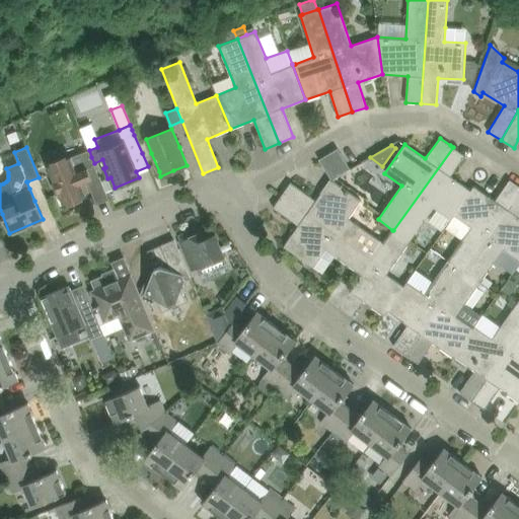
[(335,147),(316,158),(329,177),(347,166),(335,147)]
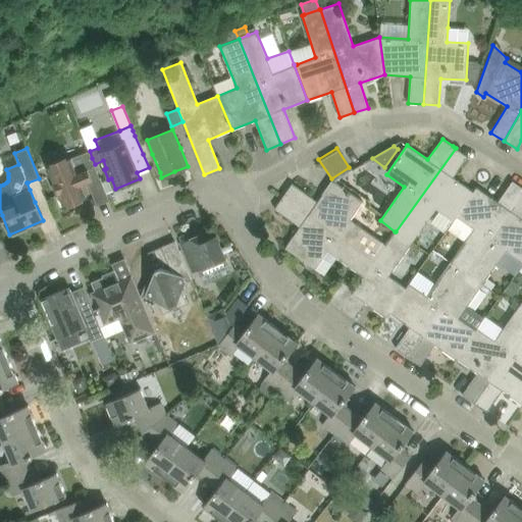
[(456,148),(396,231),(412,243),(435,209),(454,221),(457,217),(474,192),(473,191),(453,177),(468,156),(456,148)]
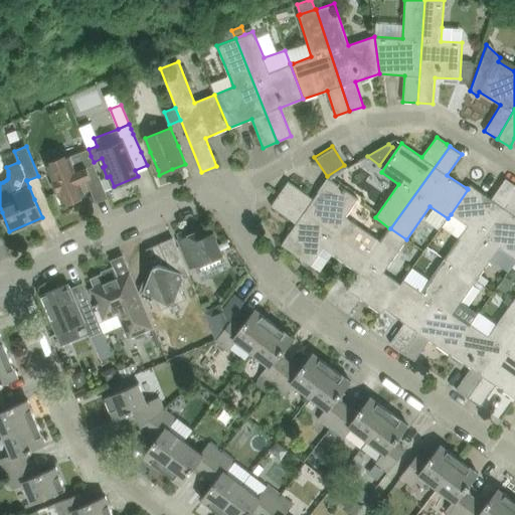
[(88,148),(47,165),(53,181),(50,182),(54,192),(57,190),(62,202),(86,193),(80,182),(87,180),(93,195),(106,190),(102,180),(101,179),(101,180),(99,175),(94,162),(91,156),(89,149),(88,148)]
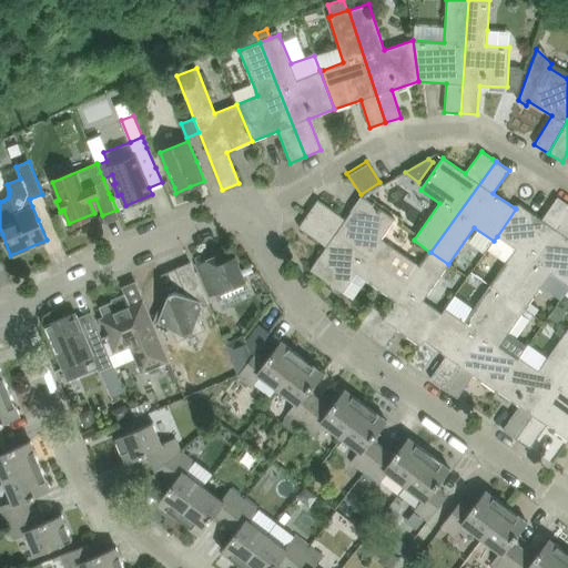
[(317,200),(308,213),(408,284),(421,267),(421,266),(419,266),(381,239),(395,219),(362,196),(346,220),(317,200)]
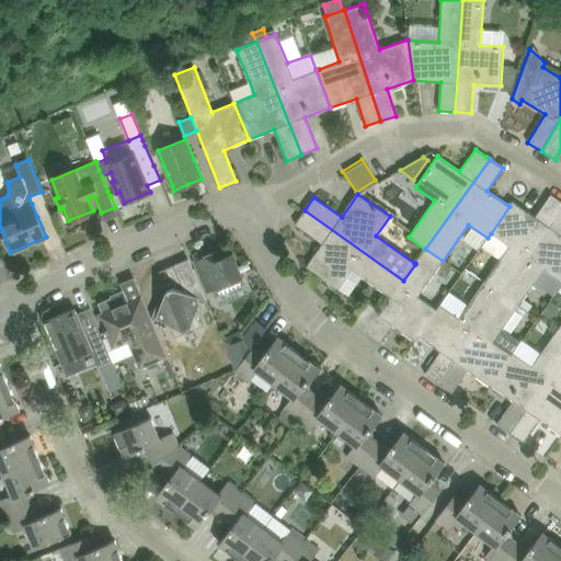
[(488,238),(481,247),(500,259),(484,282),(502,294),(560,208),(560,202),(550,194),(535,217),(513,202),(510,206),(491,233),(488,238)]
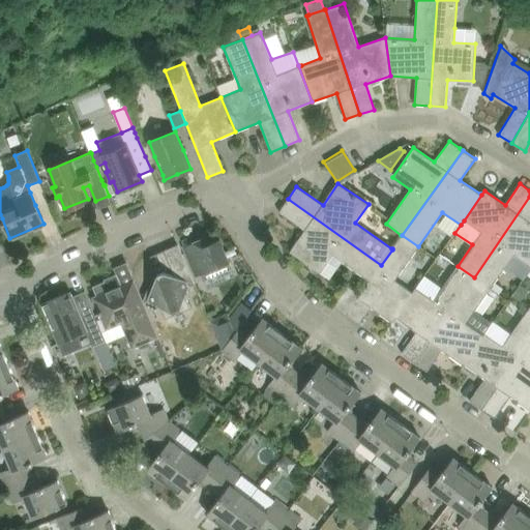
[(529,197),(474,277),(491,289),(513,256),(529,266),(529,197)]
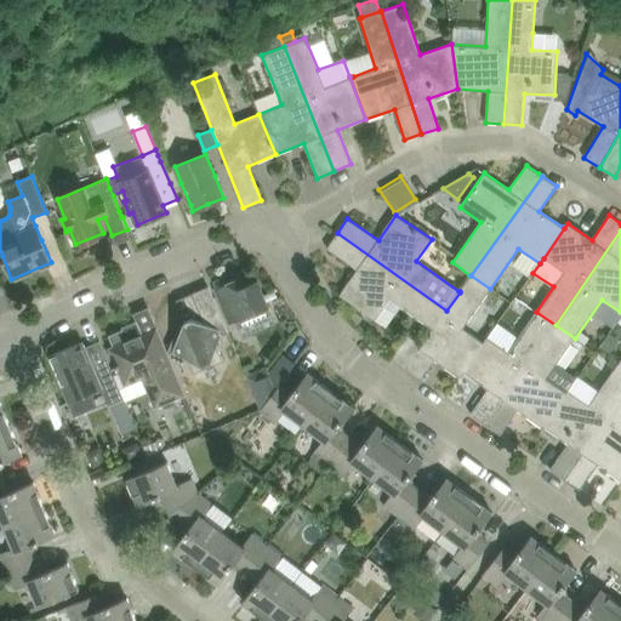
[(432,329),(446,311),(337,233),(326,249),(357,269),(340,295),(375,320),(389,300),(432,329)]
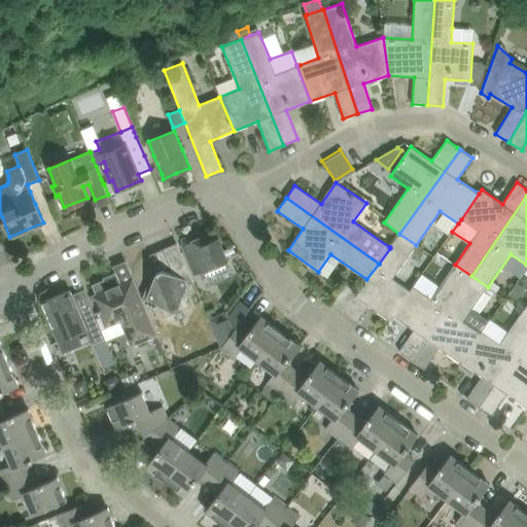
[(379,264),(366,279),(357,292),(346,284),(331,304),(357,322),(369,306),(390,320),(414,286),(413,286),(410,290),(392,278),(416,245),(398,234),(390,247),(390,248),(379,264)]
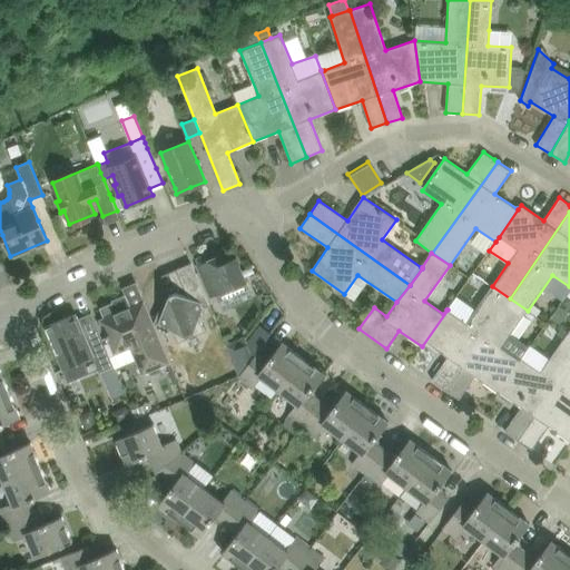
[(197,265),(210,297),(247,282),(236,257),(224,262),(220,255),(212,258),(209,254),(197,258),(199,264),(197,265)]
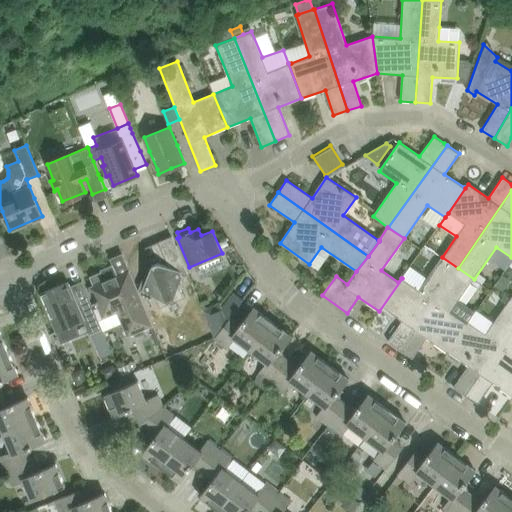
[(153,264),(143,290),(155,295),(160,307),(184,297),(180,285),(183,276),(188,274),(172,236),(160,242),(168,261),(166,265),(159,262),(153,264)]
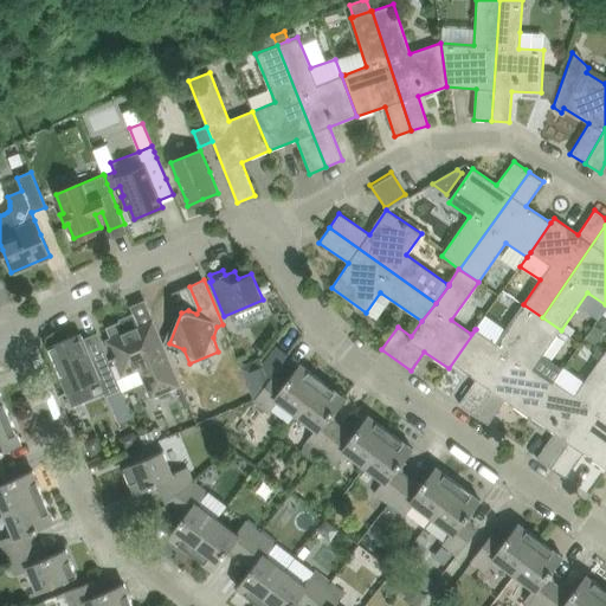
[(458,404),(474,414),(542,317),(523,304),(495,343),(476,329),(449,368),(452,363),(476,380),(458,404)]
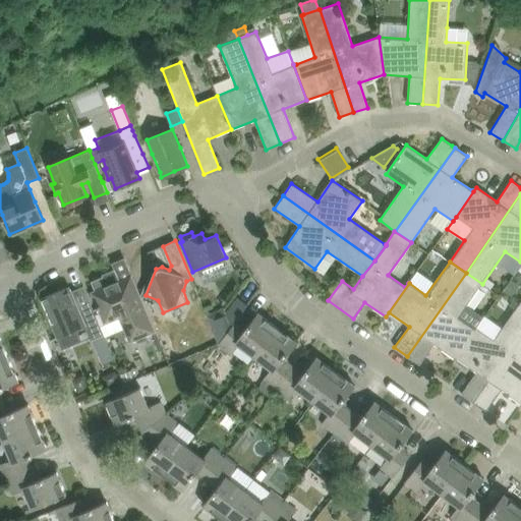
[(115,269),(114,269),(107,272),(108,274),(91,281),(95,290),(91,291),(104,324),(119,317),(129,342),(156,332),(133,279),(121,283),(115,269)]
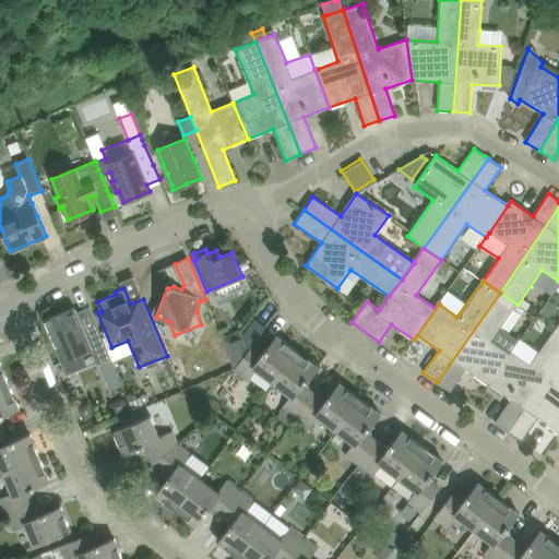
[(466,368),(489,384),(512,352),(511,352),(510,353),(492,341),(518,305),(500,293),(437,382),(450,392),(466,368)]
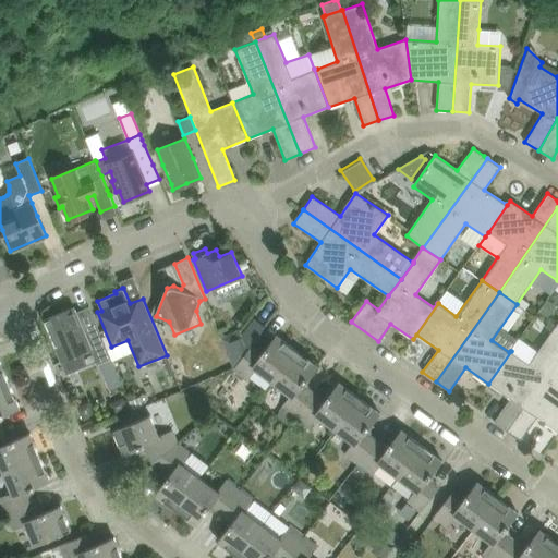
[(521,298),(517,304),(525,310),(530,304),(521,298)]
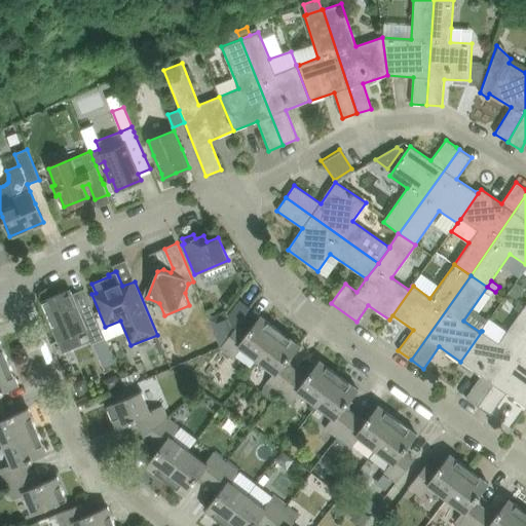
[(516,283),(509,293),(517,299),(524,288),(516,283)]
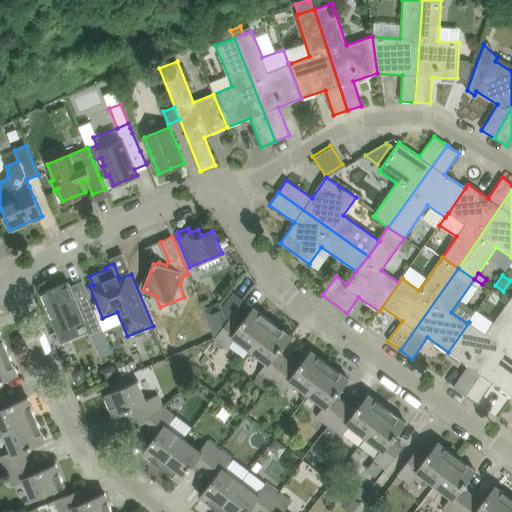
[(68,282),(40,293),(57,331),(61,343),(74,337),(78,331),(75,324),(83,320),(87,331),(89,334),(102,329),(89,300),(81,281),(70,286),(68,282)]
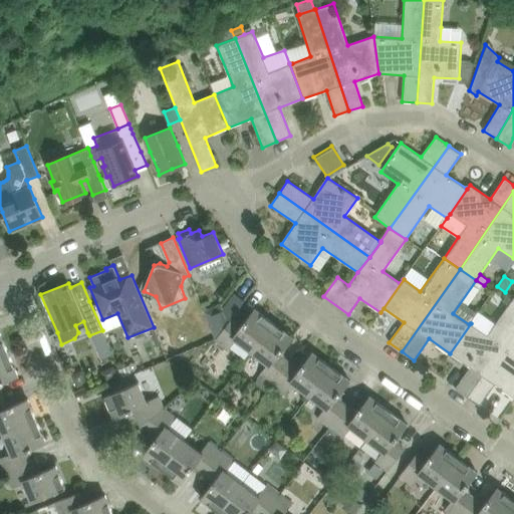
[(455,389),(468,398),(513,330),(513,300),(512,299),(495,324),(478,311),(471,323),(450,353),(470,367),(455,389)]
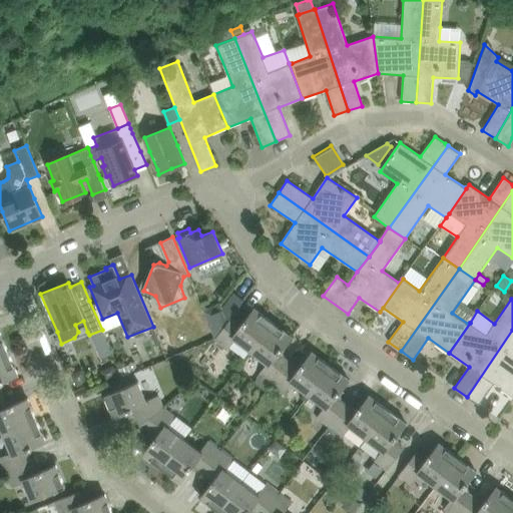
[(219,305),(204,311),(215,337),(227,321),(219,305)]
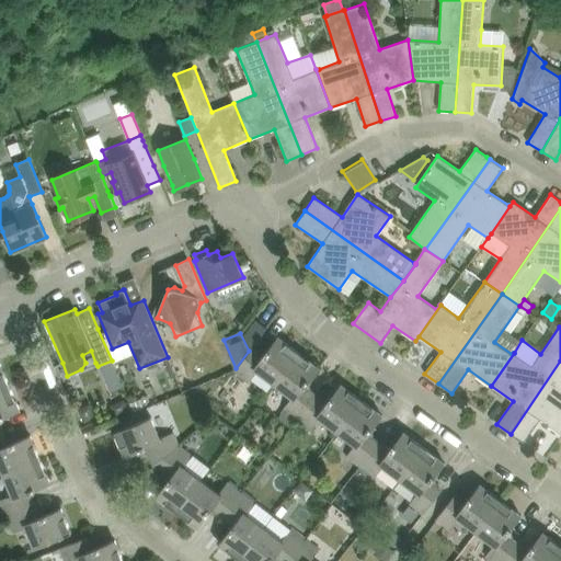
[(256,370),(275,385),(299,353),(277,336),(263,356),(252,348),(235,371),(249,381),(256,370)]
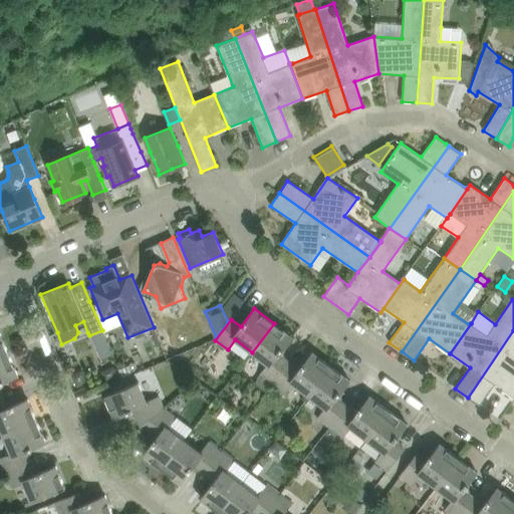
[(260,374),(272,384),(289,362),(279,355),(292,337),(274,323),(252,352),(267,364),(260,374)]
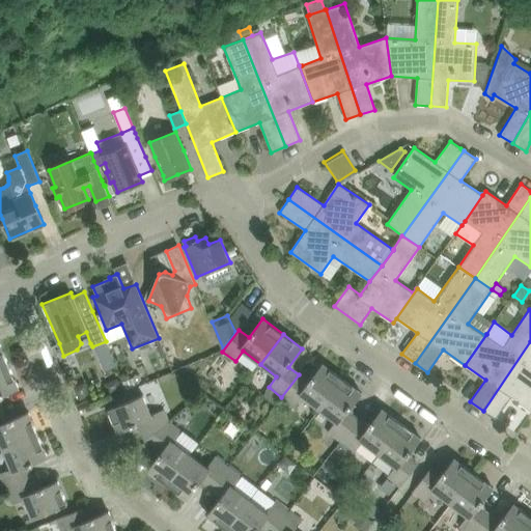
[(511,397),(530,411),(530,341),(483,411),(496,419),(511,397)]
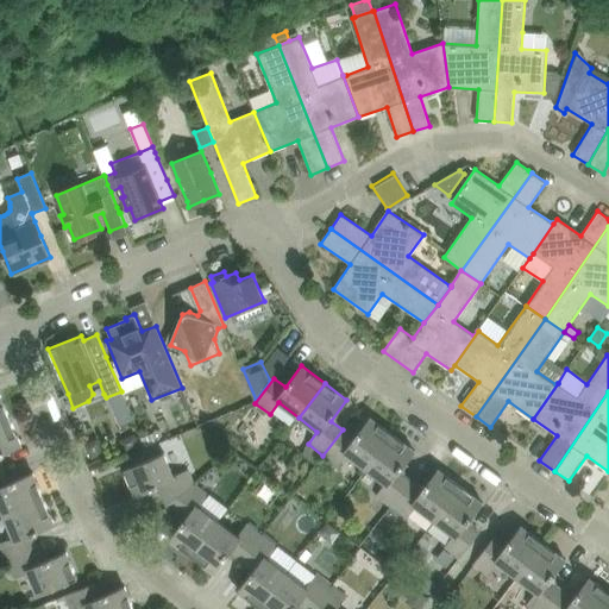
[(0,424),(11,419),(0,393),(0,424)]
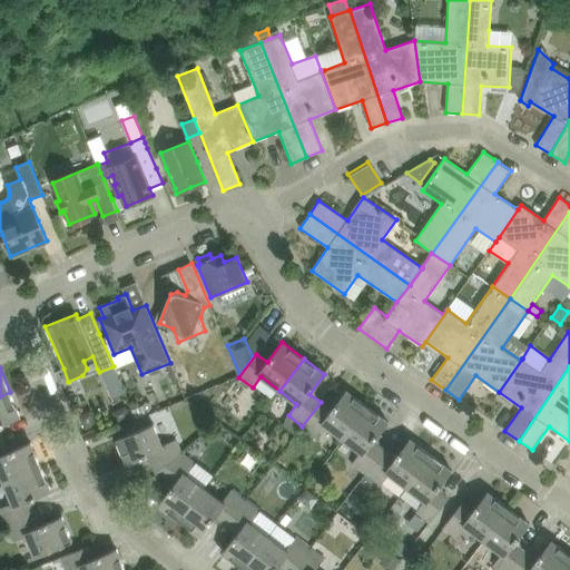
[(325,425),(343,439),(367,406),(346,390),(331,410),(321,402),(302,426),(316,436),(325,425)]
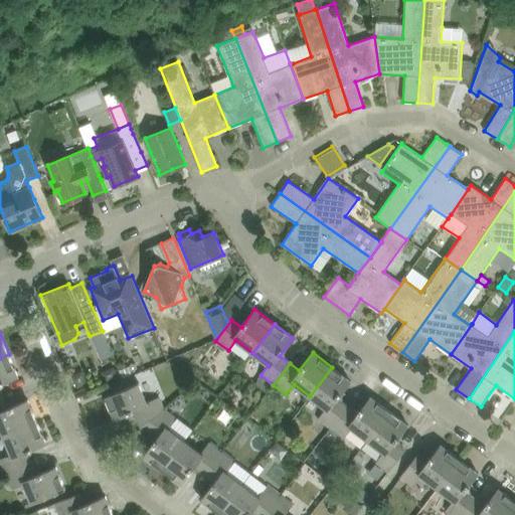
[(0,397),(3,397),(0,390),(0,383),(19,376),(9,354),(0,358),(0,397)]
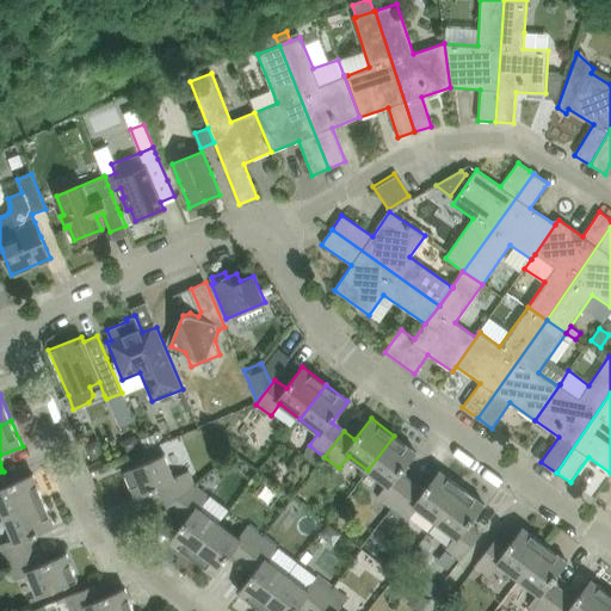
[(135,436),(121,442),(127,455),(141,449),(135,436)]
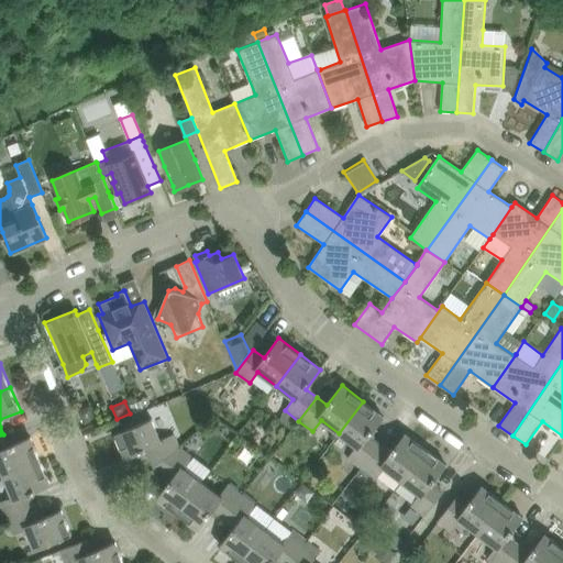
[(140,401),(131,405),(135,414),(143,410),(140,401)]
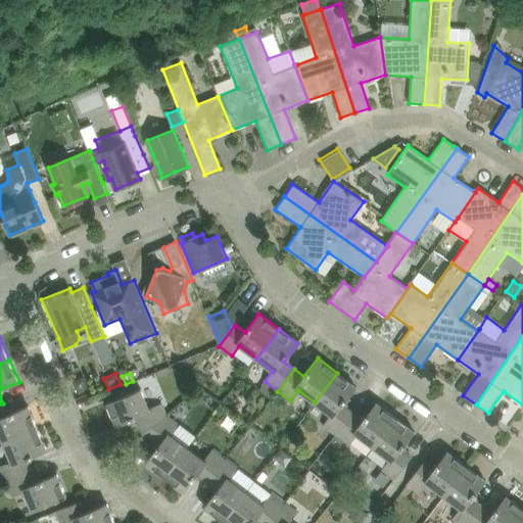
[(323,425),(336,435),(352,413),(342,406),(357,387),(337,373),(315,402),(331,415),(323,425)]
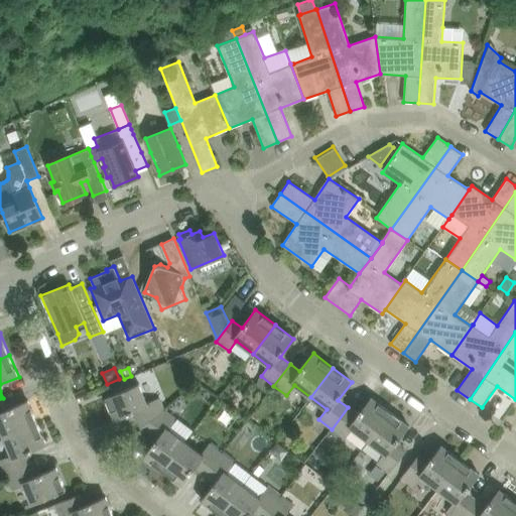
[(80,373),(72,376),(77,388),(88,384),(84,375),(80,373)]
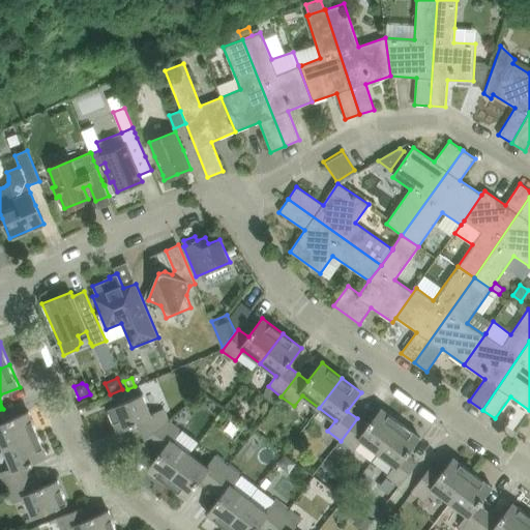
[(139,422),(145,438),(168,420),(163,409),(150,414),(143,394),(108,408),(118,432),(139,422)]
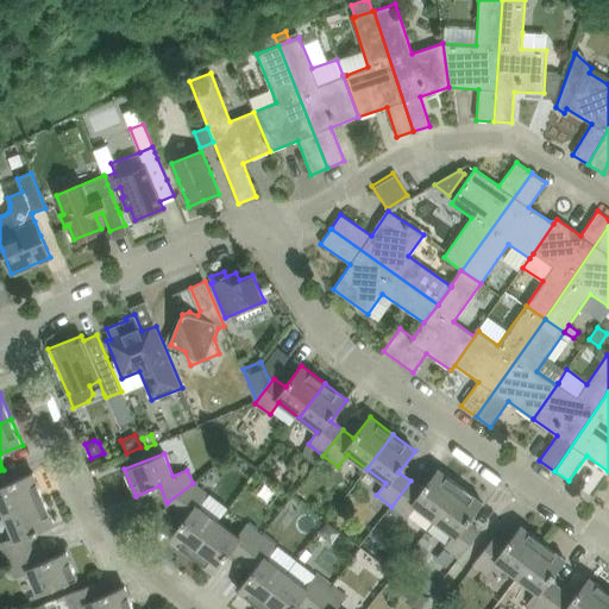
[(415,506),(434,520),(460,487),(438,469),(422,489),(410,481),(391,507),(407,519),(415,506)]
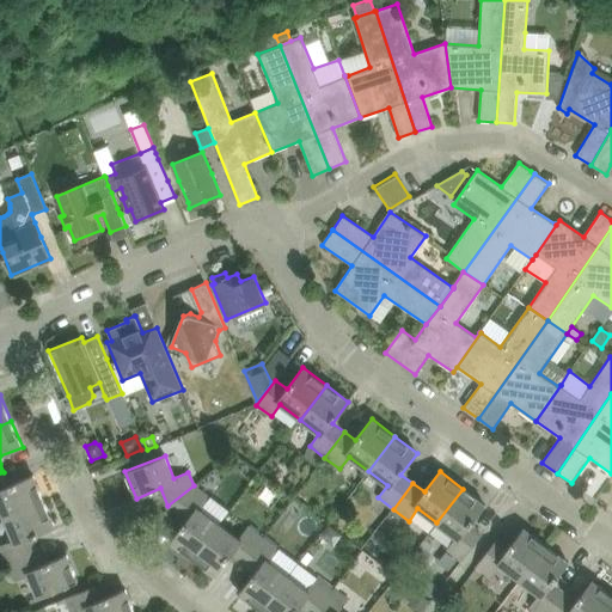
[(0,508),(4,519),(46,501),(34,473),(8,484),(4,472),(0,472),(0,508)]
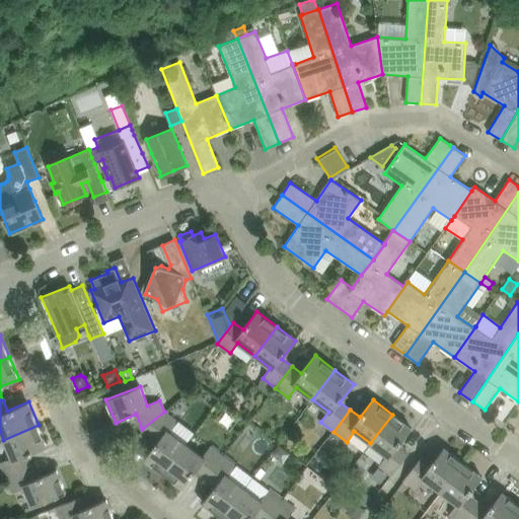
[(145,459),(164,474),(187,445),(169,432),(177,422),(164,412),(142,429),(158,441),(145,459)]
